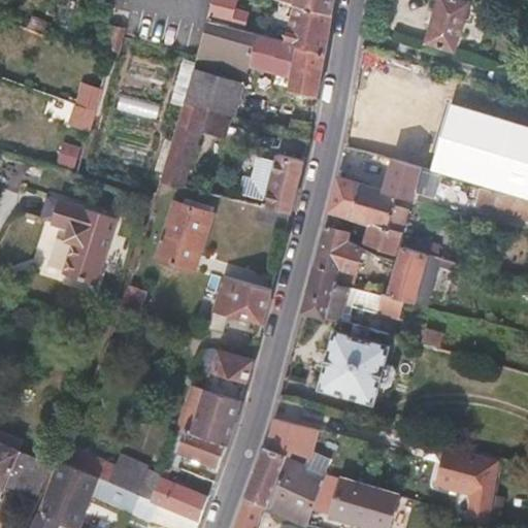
[(235,8),(237,0),(213,0),(208,21),(243,29),(248,11),(235,8)]
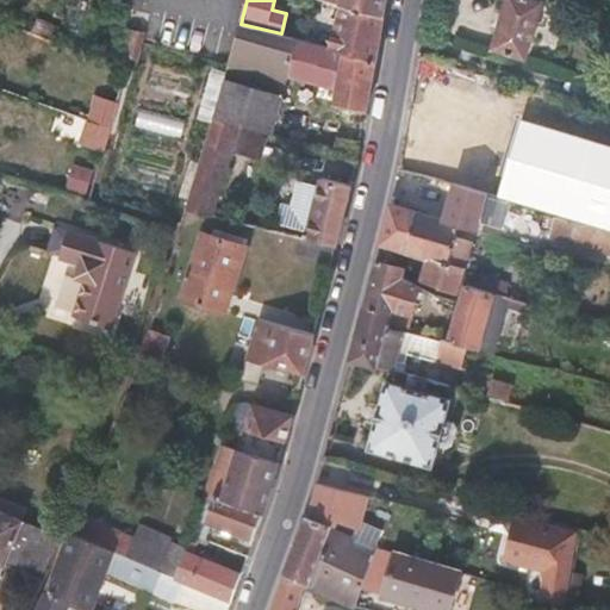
[(387,0),(323,0),(335,4),(340,5),(341,5),(385,16),(387,0)]
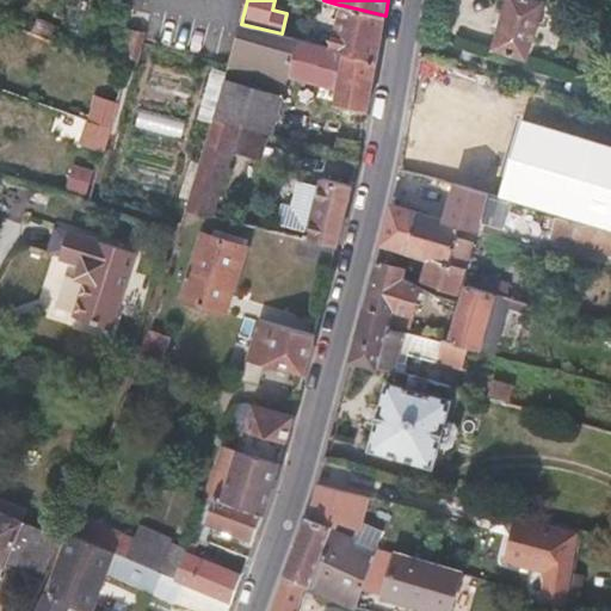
[(544,0),(507,0),(503,20),(494,50),(528,60),(544,0)]
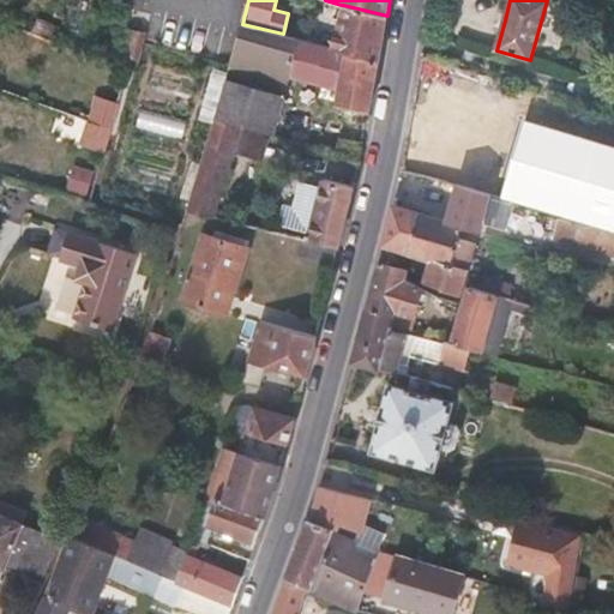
[(384,38),(387,16),(343,5),(342,5),(337,4),(330,29),(337,32),(333,48),(380,60),(384,38)]
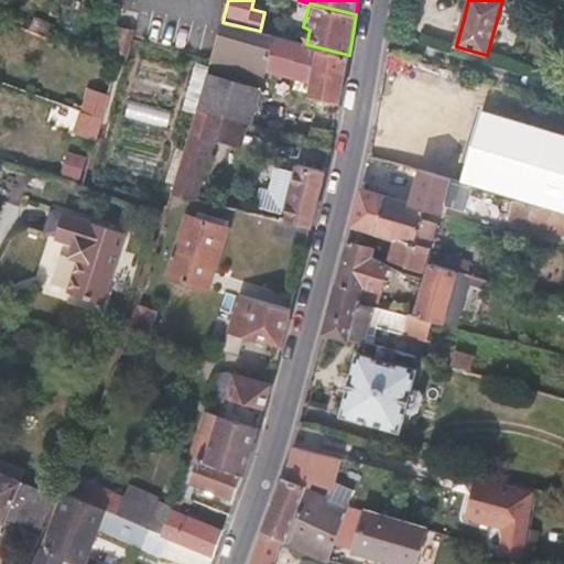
[(249,123),(252,125),(267,129),(270,116),(256,111),(266,72),(312,84),(310,98),(325,101),(339,105),(349,55),(306,44),(260,31),(223,22),(207,75),(202,94),(197,109),(224,117),(249,123)]
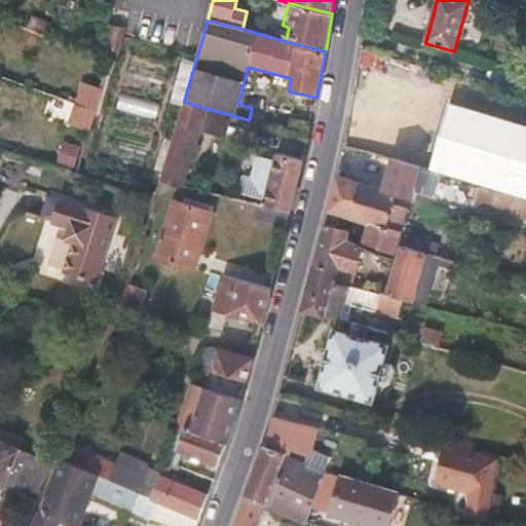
[(123,37),(125,29),(107,24),(110,39),(114,51),(118,54),(123,37)]
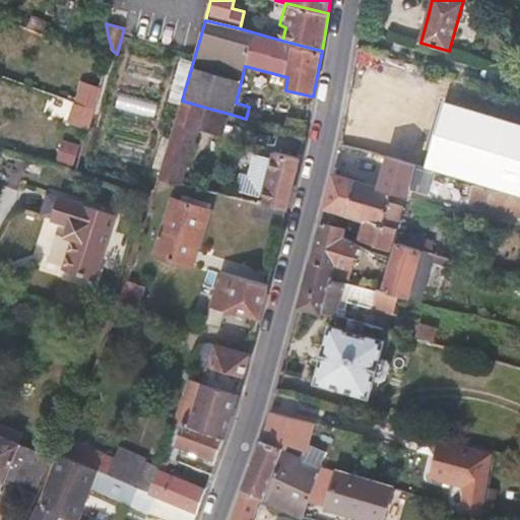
[(386,70),(390,57),(358,47),(358,49),(354,60),(386,70)]
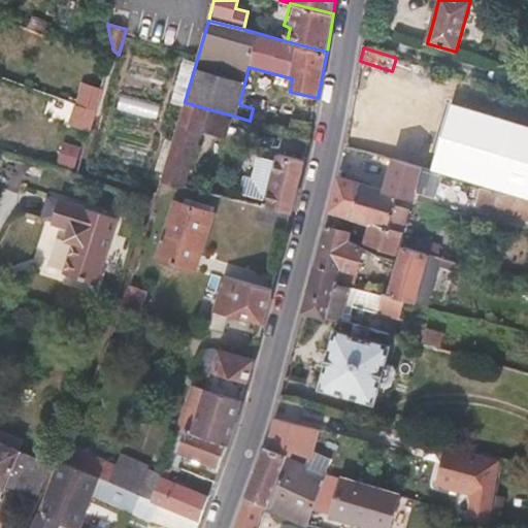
[(189,88),(194,70),(182,66),(170,103),(184,106),(185,104),(185,102),(189,88)]
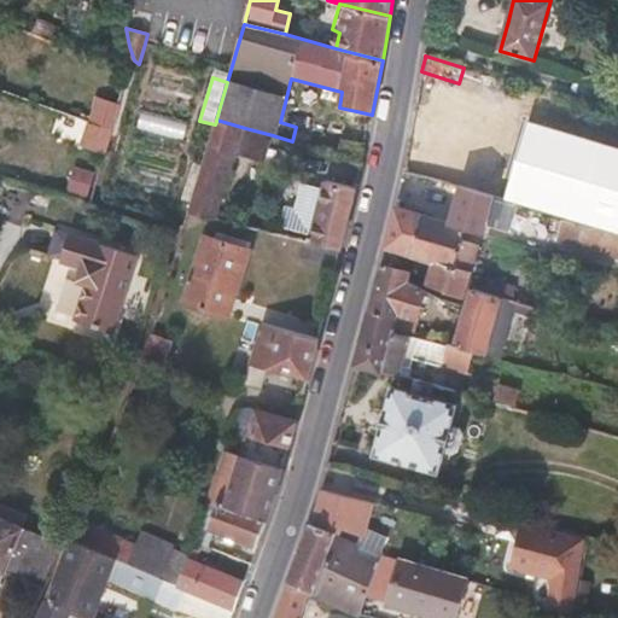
[(114,129),(120,104),(95,95),(89,122),(114,129)]
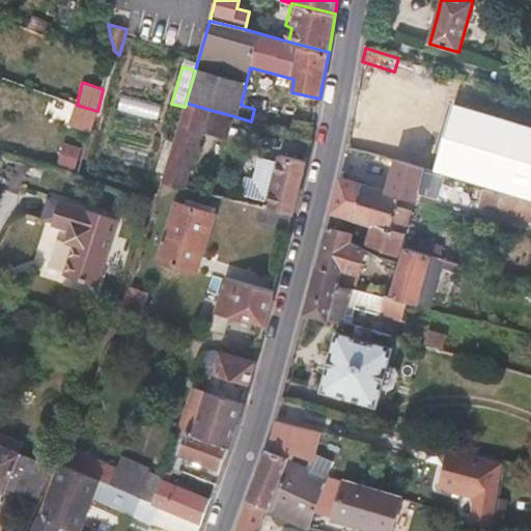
[(187,189),(204,133),(228,139),(234,116),(211,110),(186,103),(186,105),(185,107),(162,183),(187,189)]
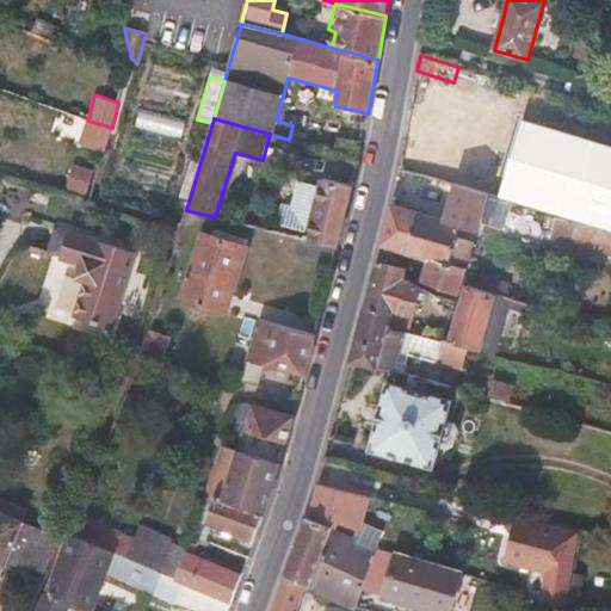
[(105,153),(112,128),(88,121),(80,144),(105,153)]
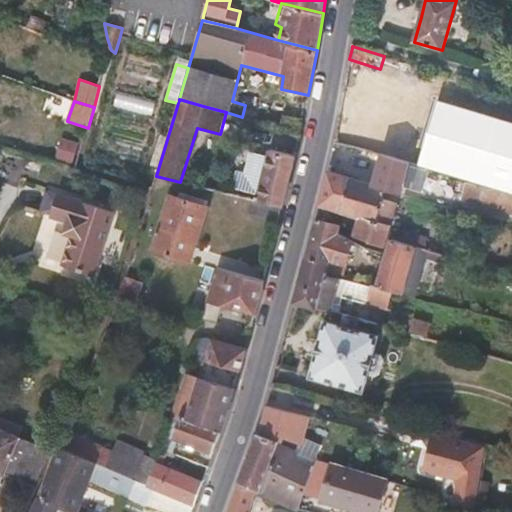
[(511,190),(511,124),(438,102),(429,131),(421,160),(422,162),(422,163),(511,190)]
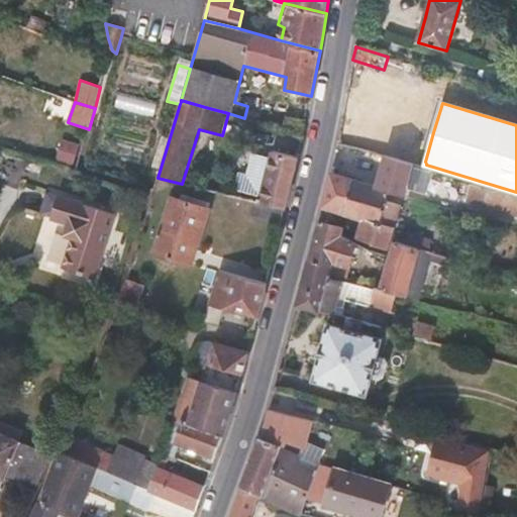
[(348,146),(350,134),(341,132),(340,139),(339,143),(348,146)]
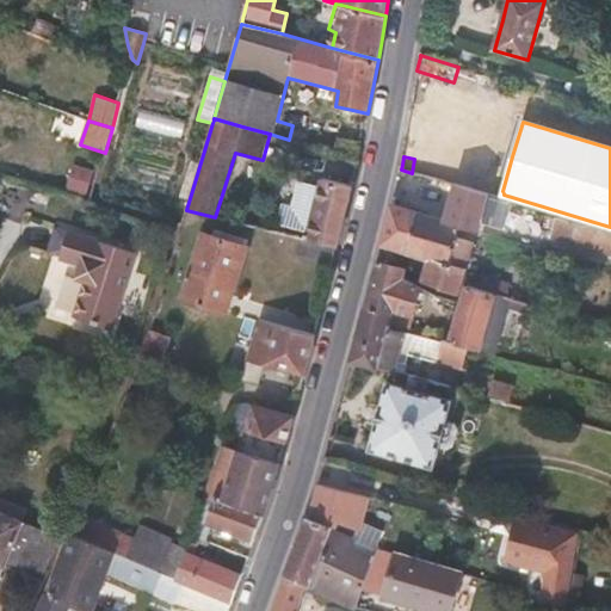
[(36,184),(4,174),(0,185),(0,214),(22,222),(36,184)]
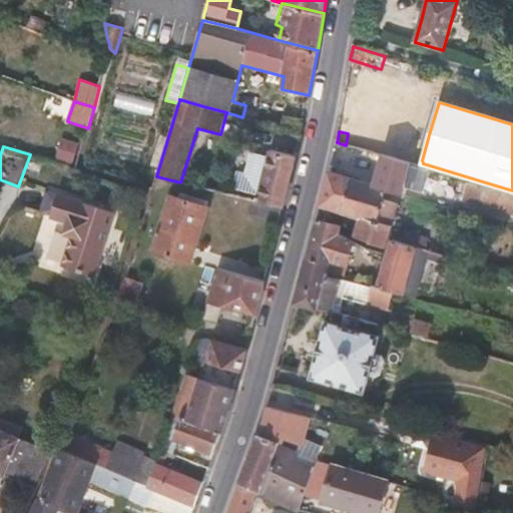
[(284,207),(297,156),(284,152),(271,149),(269,156),(249,151),(244,172),(236,170),(232,188),(259,195),(258,201),(282,207),(284,207)]
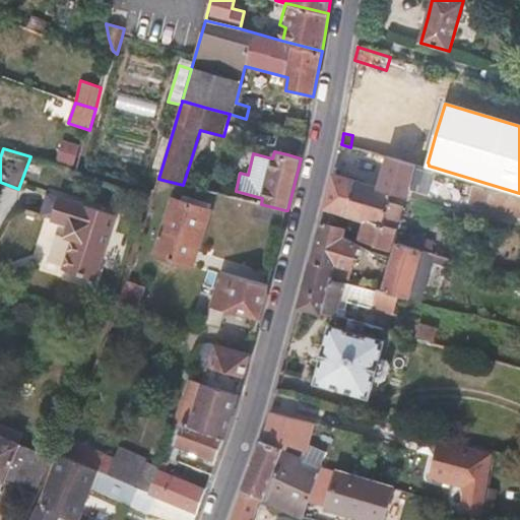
[(333,176),(362,184),(377,189),(407,197),(408,198),(411,189),(424,193),(431,169),(386,155),(372,152),(363,180),(348,176),(334,172),(333,176)]
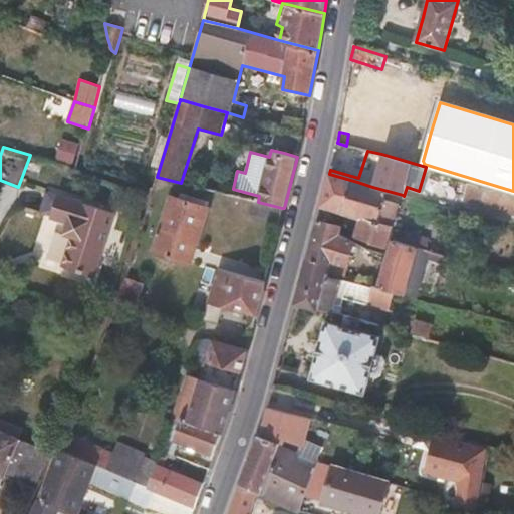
[(357,182),(329,174),(321,206),(347,214),(357,182)]
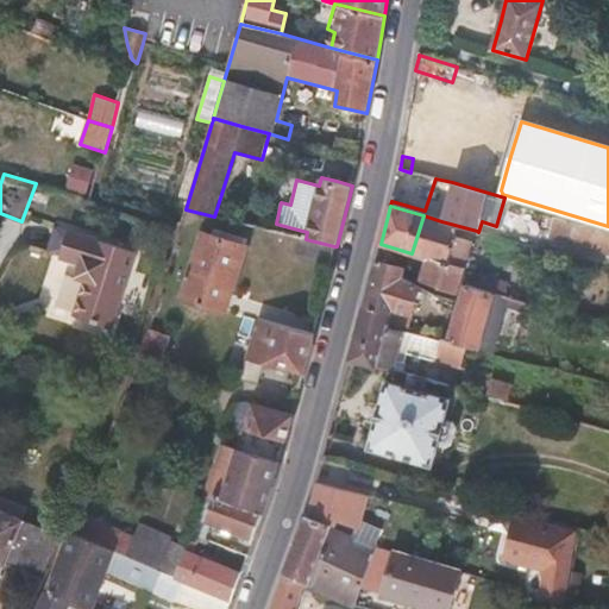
[(441,221),(424,215),(412,253),(420,256),(427,258),(421,281),(439,286),(438,288),(458,294),(477,231),(441,221)]
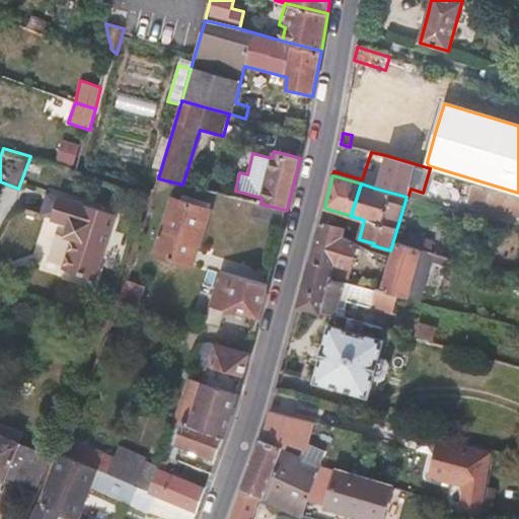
[(518,196),(475,183),(474,184),(473,184),(469,201),(518,216),(518,196)]
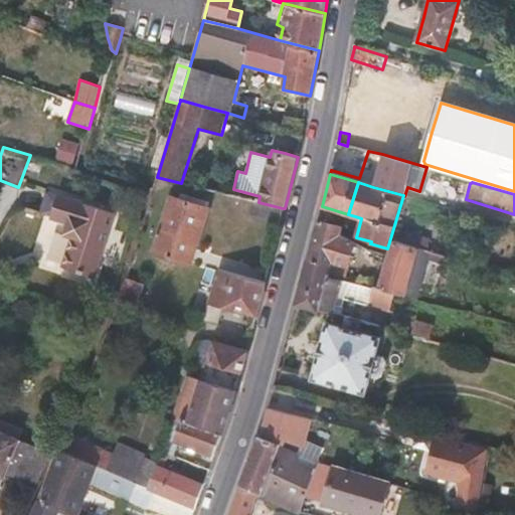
[(95,278),(115,212),(83,202),(84,200),(60,193),(52,219),(68,224),(64,235),(73,238),(63,267),(79,273),(95,278)]
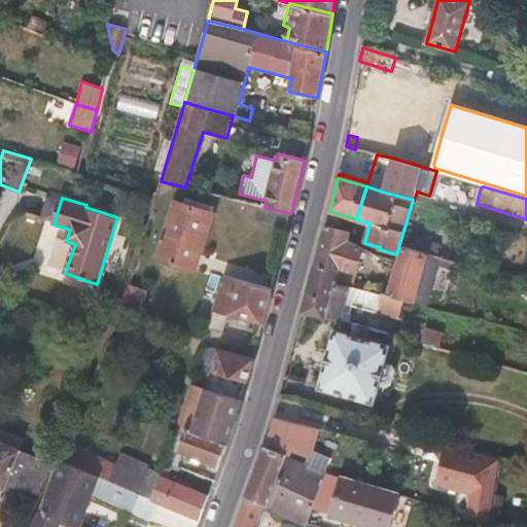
[(205,241),(213,213),(176,202),(157,258),(196,270),(205,241)]
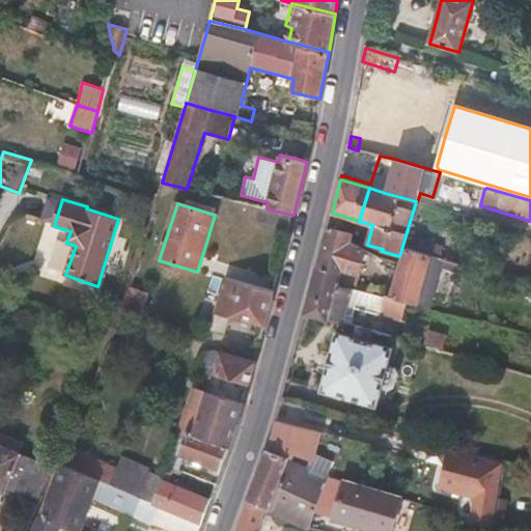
[(445,210),(428,204),(425,216),(442,220),(445,210)]
